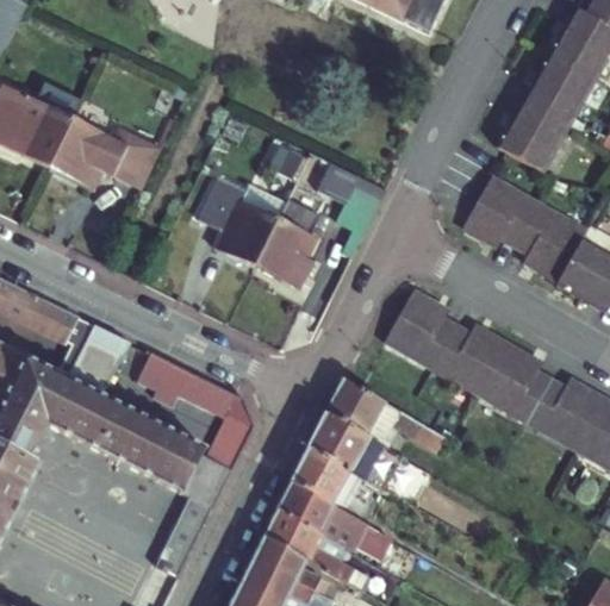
[(0,0),(0,50),(23,12),(29,0),(0,0)]
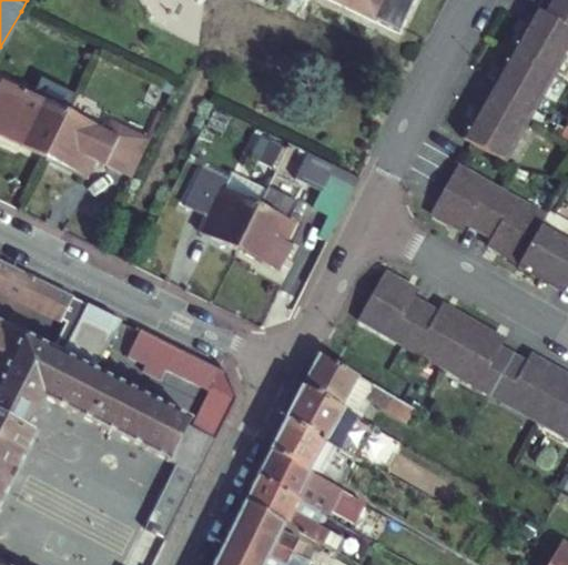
[(297,0),(302,2),(303,0),(336,0),(399,30),(414,0),(297,0)]
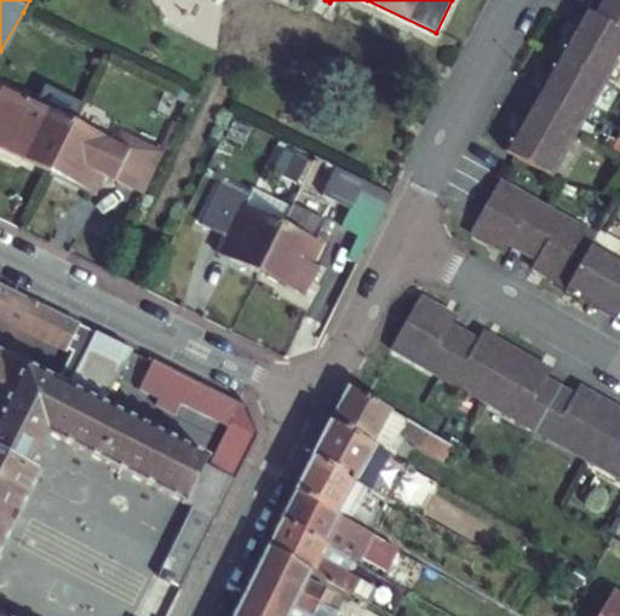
[(619,55),(619,0),(608,0),(600,15),(592,11),(584,26),(577,22),(540,86),(547,91),(532,119),(524,115),(505,148),(552,174),(619,55)]
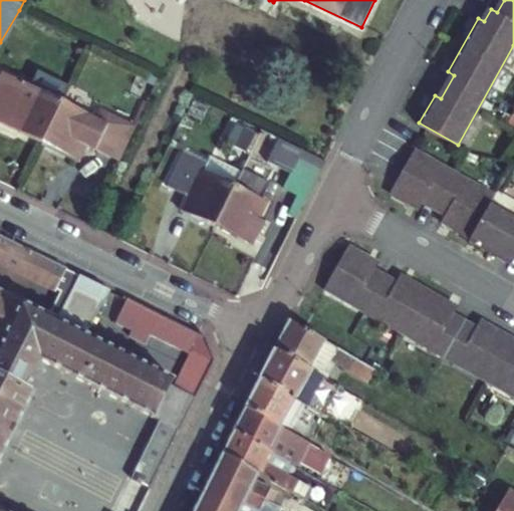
[(496,0),(491,9),(497,12),(504,0),(496,0)]
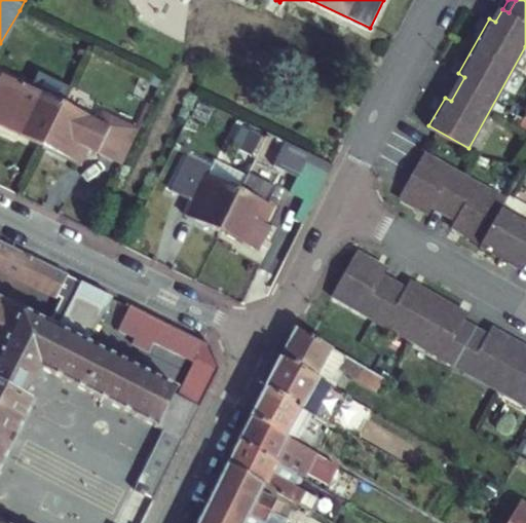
[(496,6),(489,19),(495,22),(502,9),(496,6)]
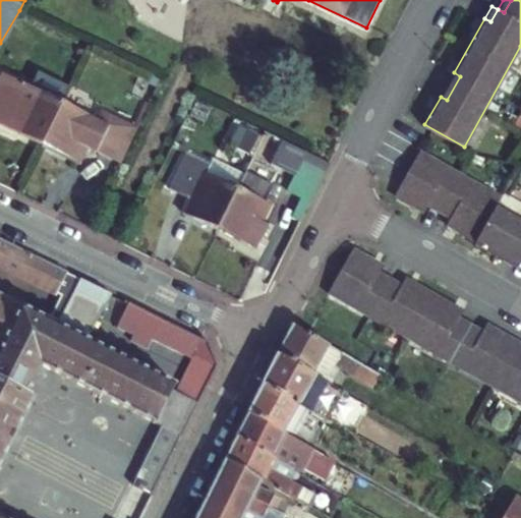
[(0,121),(43,142),(63,102),(71,87),(39,70),(31,85),(3,71),(3,73),(0,71),(0,121)]
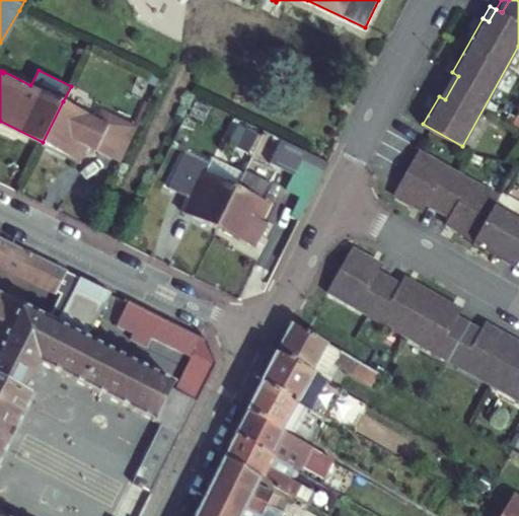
[(452,72),(439,96),(445,99),(458,76),(452,72)]
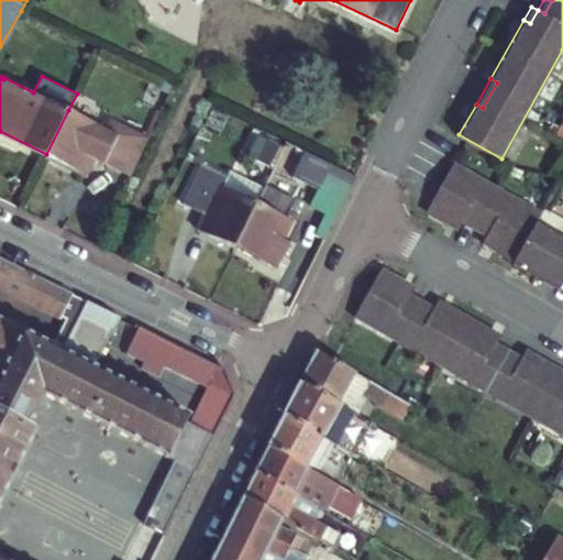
[(46,154),(87,174),(95,157),(130,174),(148,135),(108,116),(103,125),(68,110),(46,154)]
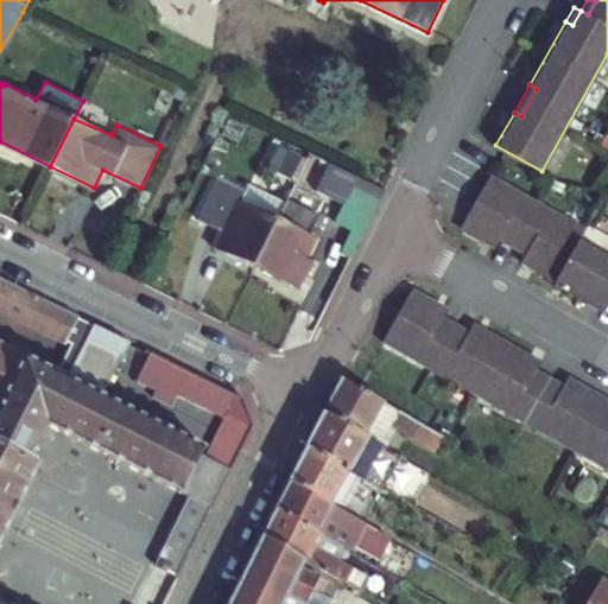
[(267,161),(297,172),(305,151),(276,140),(267,161)]
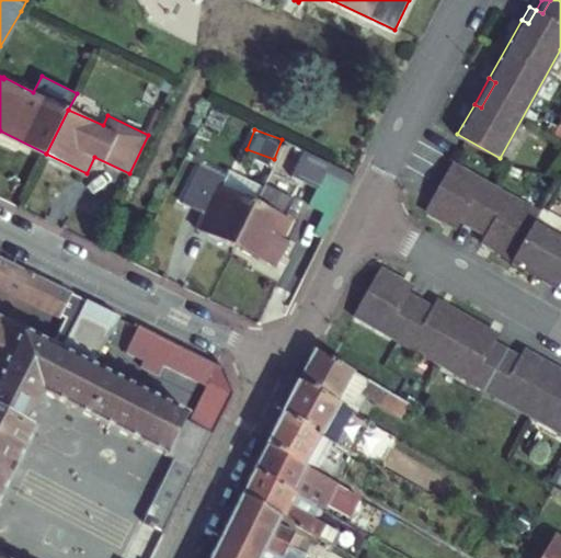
[(313,232),(322,236),(353,174),(304,149),(292,174),(317,186),(309,203),(324,211),(313,232)]
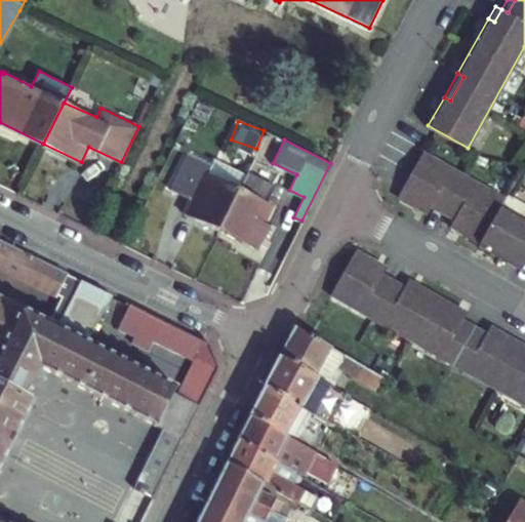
[(190,199),(184,212),(218,230),(239,188),(208,173),(212,163),(188,152),(170,189),(190,199)]
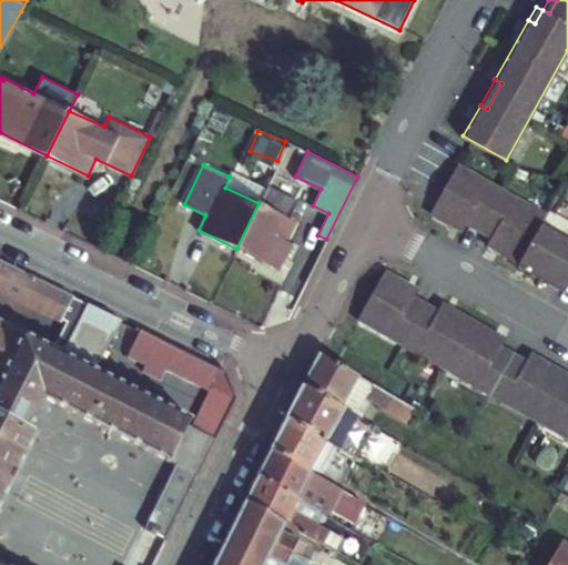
[(567,234),(543,221),(547,214),(457,164),(430,211),(463,229),(467,222),(493,235),(488,243),(520,262),(518,264),(540,276),(549,281),(553,274),(566,282),(567,279),(567,234)]
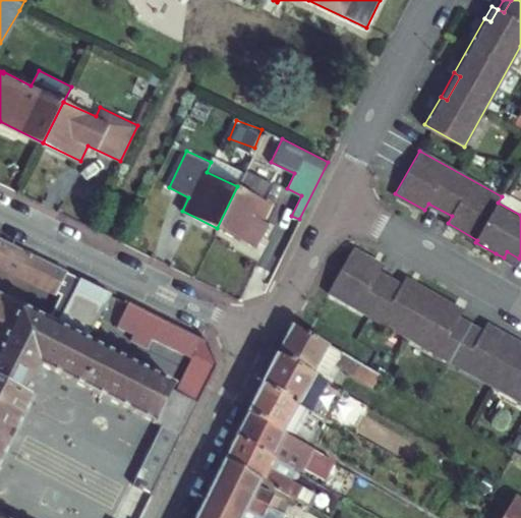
[(237,186),(217,228),(255,247),(268,223),(262,220),(270,203),(265,199),(272,185),(244,171),(237,186)]
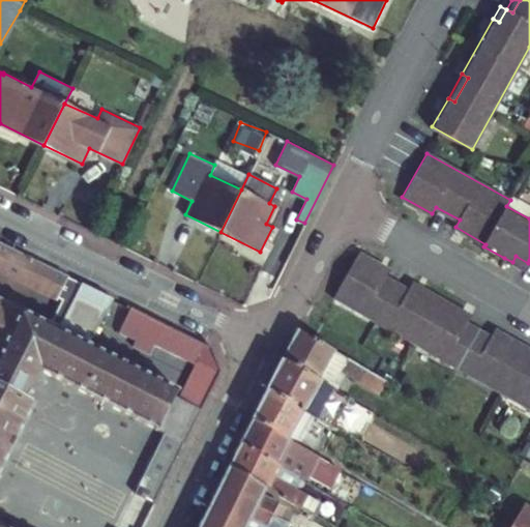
[(529,206),(512,196),(510,200),(506,206),(529,218),(529,206)]
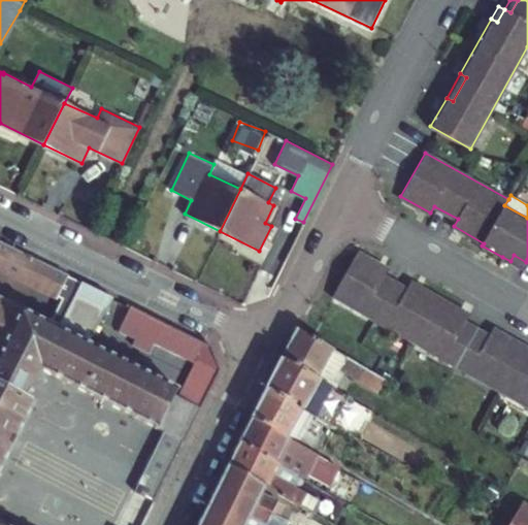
[(164,429),(185,439),(220,368),(208,345),(131,305),(119,329),(135,337),(132,342),(149,351),(154,341),(194,362),(176,396),(173,394),(176,388),(58,327),(81,282),(0,240),(0,268),(61,299),(48,323),(0,297),(0,524),(7,524),(0,521),(0,468),(33,402),(26,399),(41,367),(164,429)]
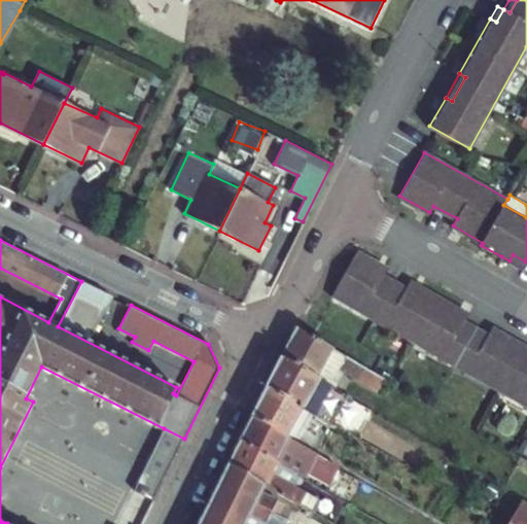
[(526,346),(492,327),(488,334),(464,320),(468,313),(410,280),(406,287),(383,275),(387,268),(357,250),(332,294),(526,404),(526,346)]
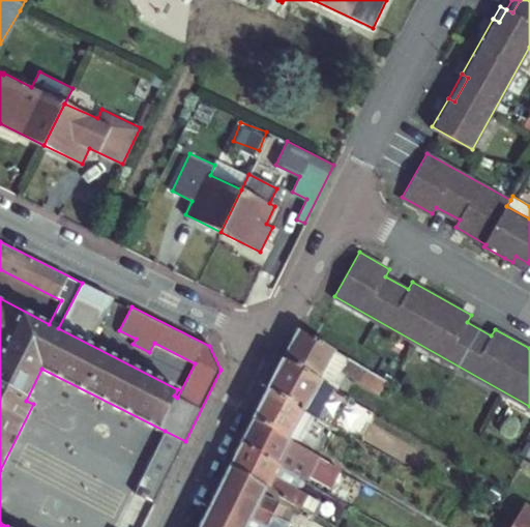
[(516,256),(512,262),(525,269),(528,263),(516,256)]
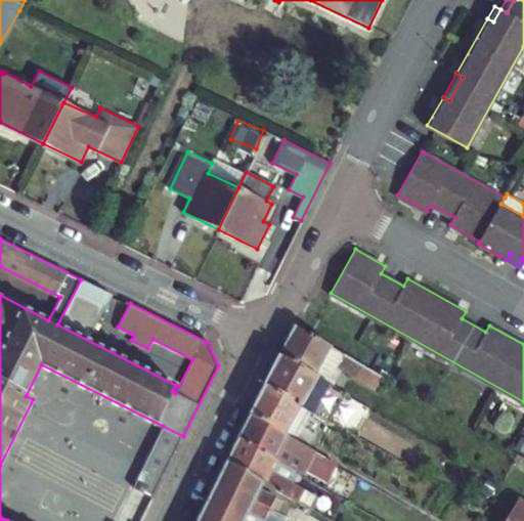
[(296,326),(280,355),(326,381),(328,382),(338,365),(342,367),(376,387),(383,375),(296,326)]
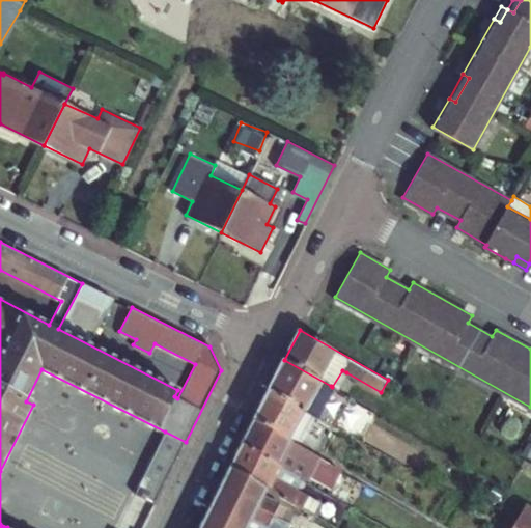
[(284,360),(269,391),(304,411),(314,416),(333,426),(350,396),(337,390),(332,387),(331,386),(284,360)]
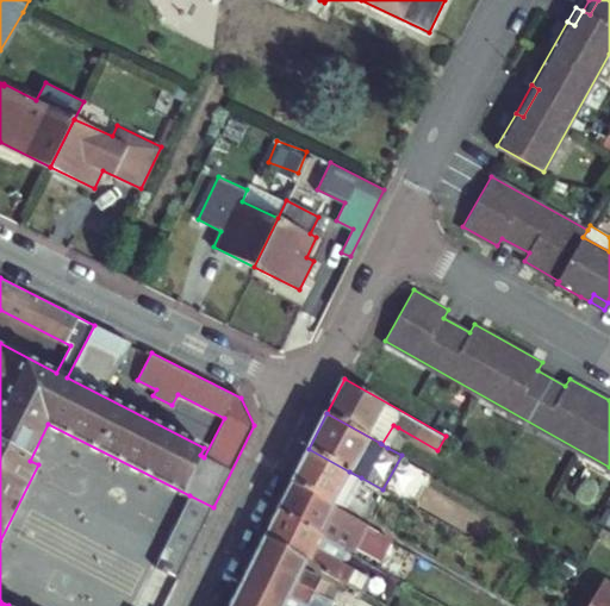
[(393,425),(381,444),(387,448),(398,428),(393,425)]
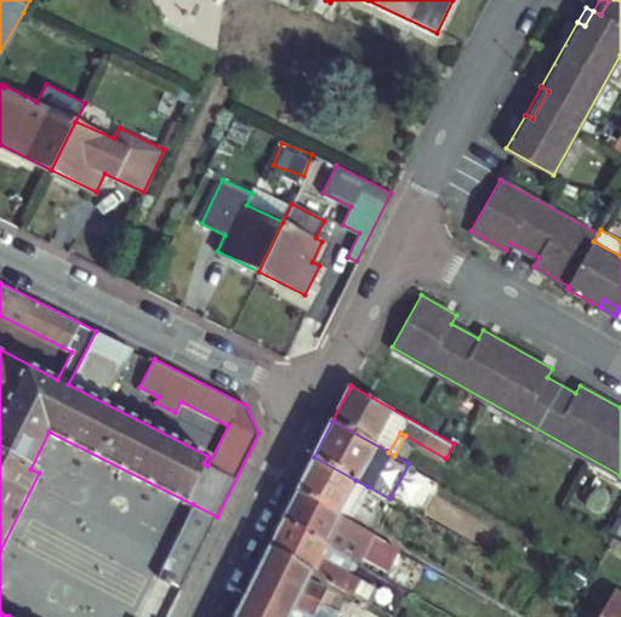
[(314,457),(298,491),(339,514),(341,509),(355,480),(314,457)]
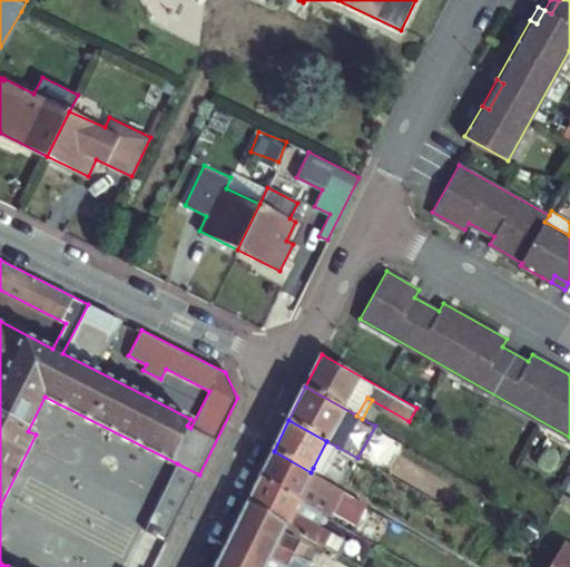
[(326,441),(313,468),(324,472),(333,455),(337,447),(326,441)]
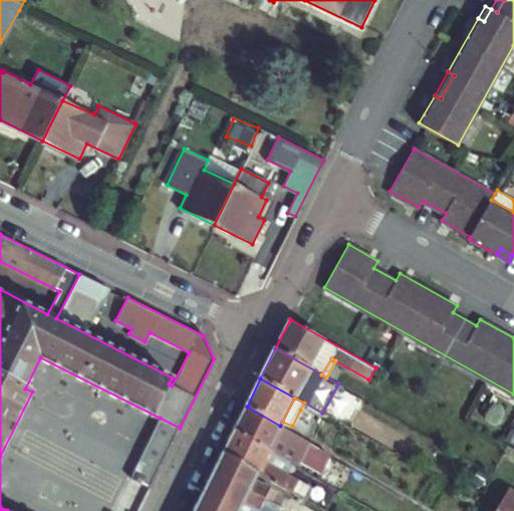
[(321,422),(325,415),(322,413),(304,403),(300,410),(321,422)]
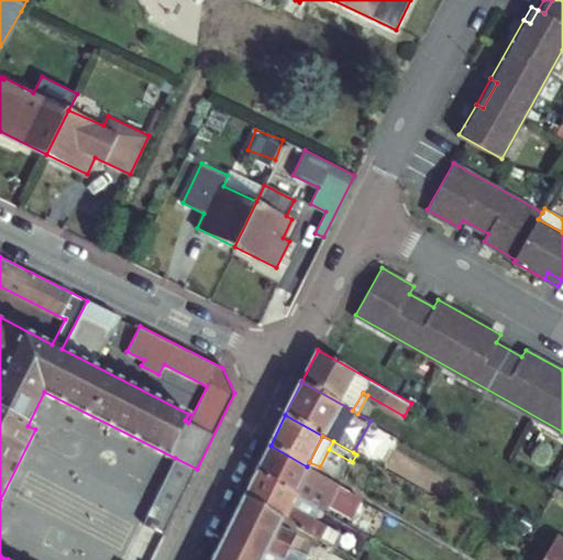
[(351,517),(361,497),(307,467),(271,446),(258,470),(321,506),(328,509),(330,506),(351,517)]
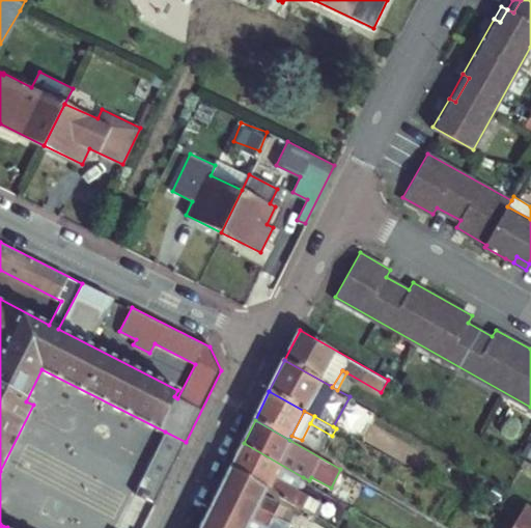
[(156,502),(186,442),(165,432),(136,492),(156,502)]
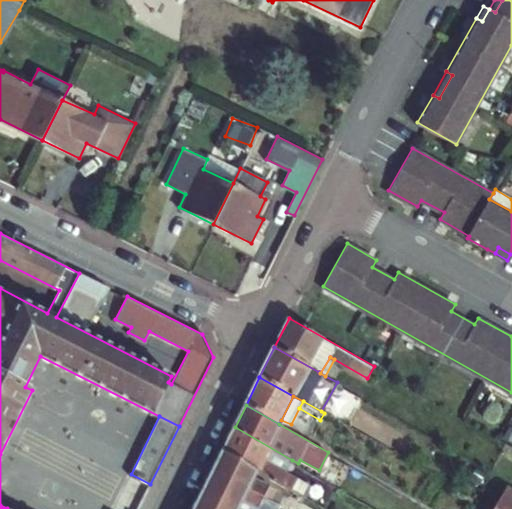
[(286,471),(292,460),(235,427),(223,451),(287,486),(305,496),(310,485),(286,471)]
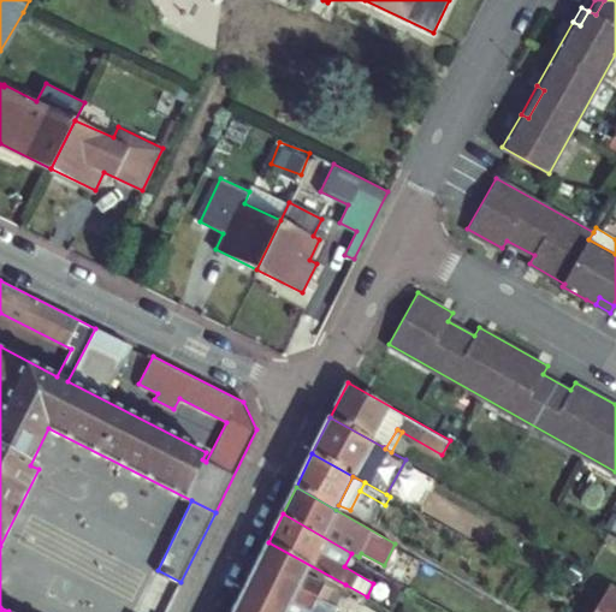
[(345,584),(268,542),(256,566),(336,606),(345,584)]
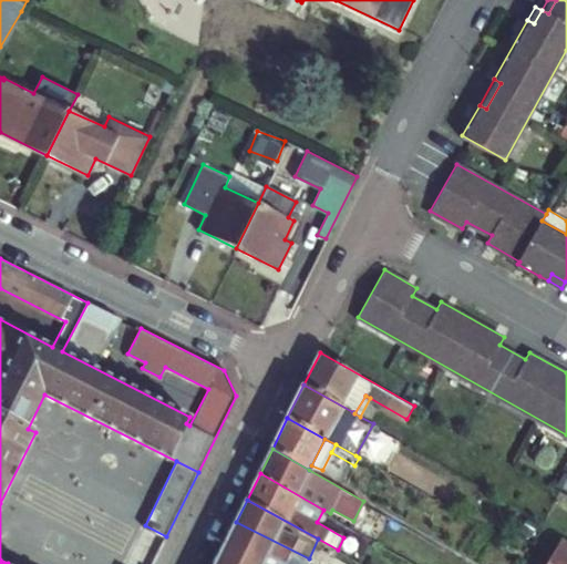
[(236,522),(225,544),(265,563),(306,563),(309,559),(236,522)]
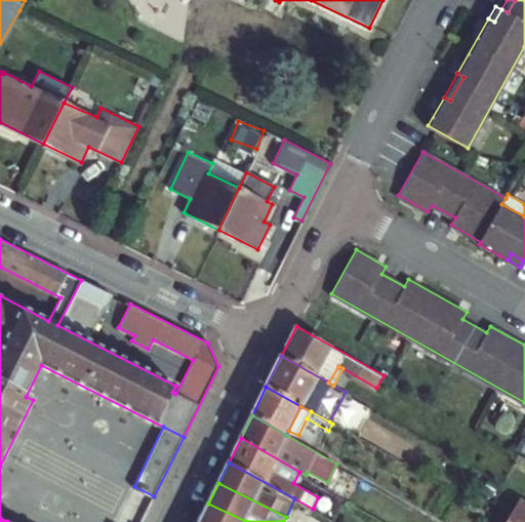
[(524,521),(524,500),(520,497),(506,521),(524,521)]
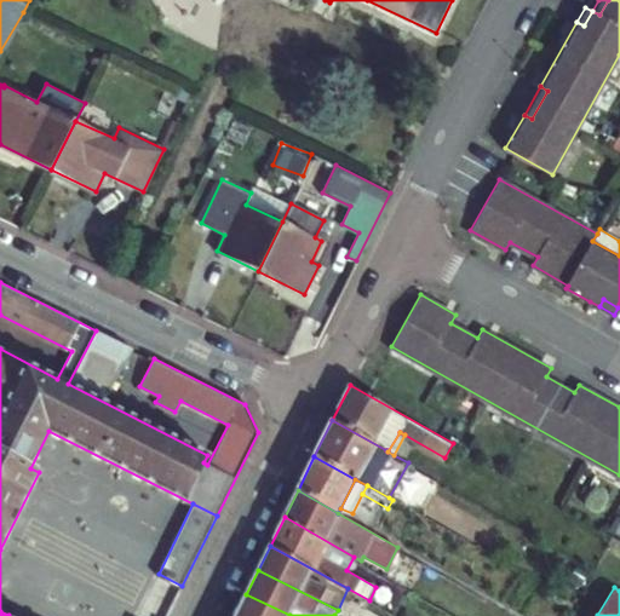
[(290,615),(246,594),(235,615),(290,615)]
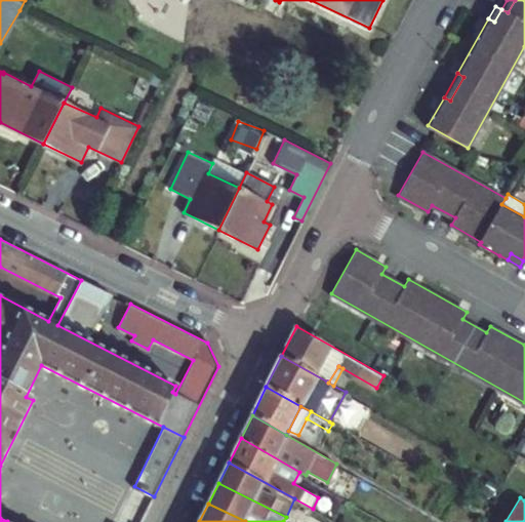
[(324,521),(307,513),(300,521),(324,521)]
